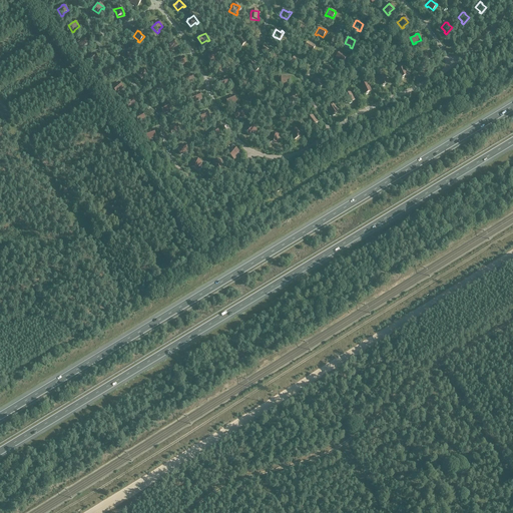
[(236,44),(241,48),(245,43),(245,42),(245,41),(243,40),(239,37),(233,43),(235,45),(236,44)]
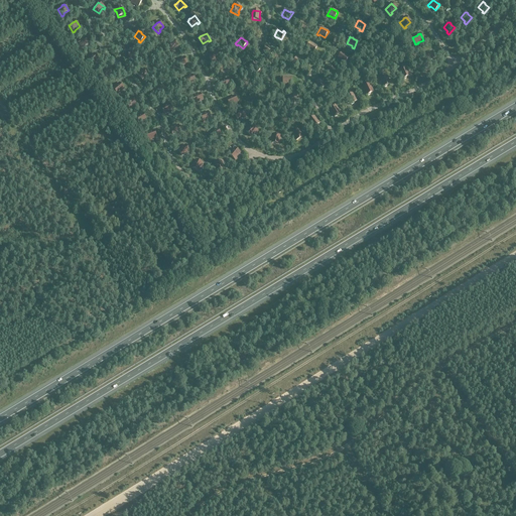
[(83,46),(88,44),(85,38),(84,38),(82,38),(82,39),(78,41),(81,49),(83,48),(83,46)]
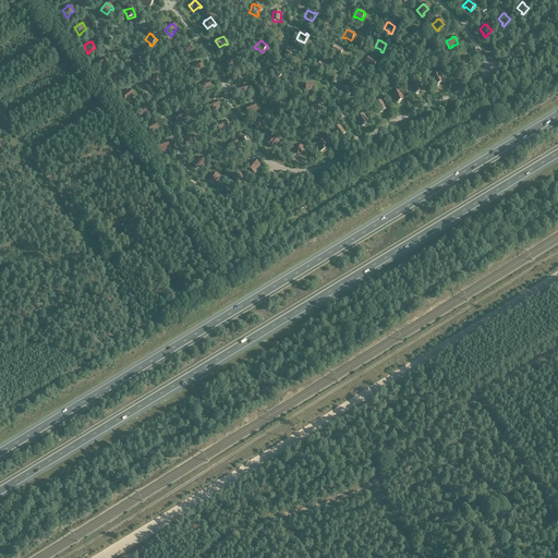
[(187,53),(193,50),(189,44),(187,45),(187,44),(185,45),(185,46),(181,49),(186,57),(189,56),(187,53)]
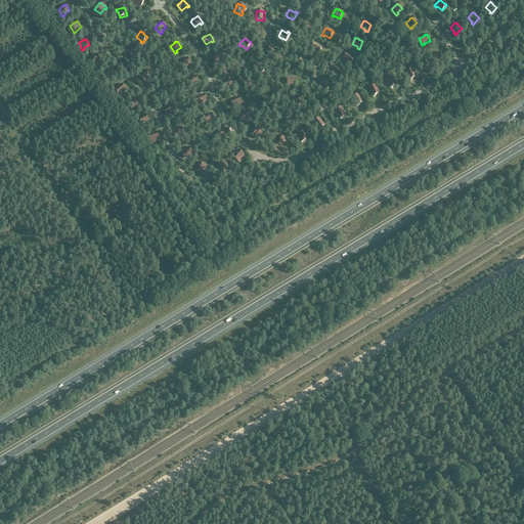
[(313,51),(318,54),(322,48),(321,47),(319,46),(318,46),(314,43),(310,51),(312,52),(313,51)]
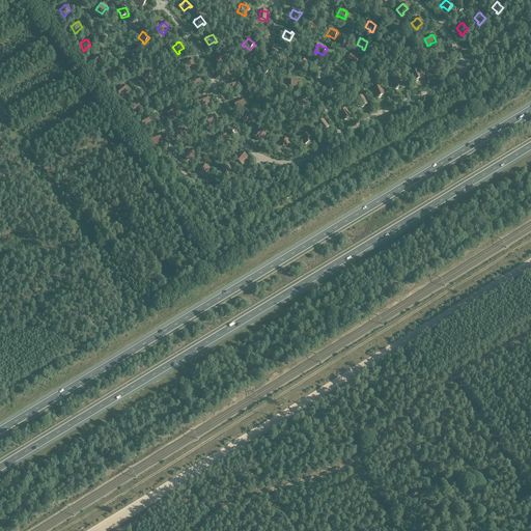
[(279,51),(274,48),(270,55),(271,55),(271,56),(273,57),(274,56),(278,59),(282,51),(280,50),(279,51)]
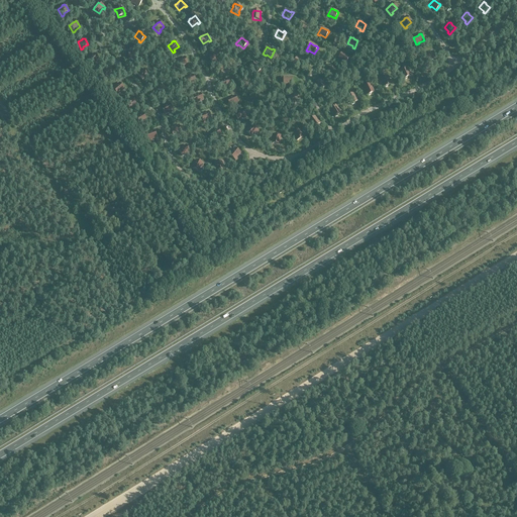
[(128,53),(129,60),(135,59),(135,61),(138,60),(137,52),(132,52),(131,52),(130,52),(129,53),(128,53)]
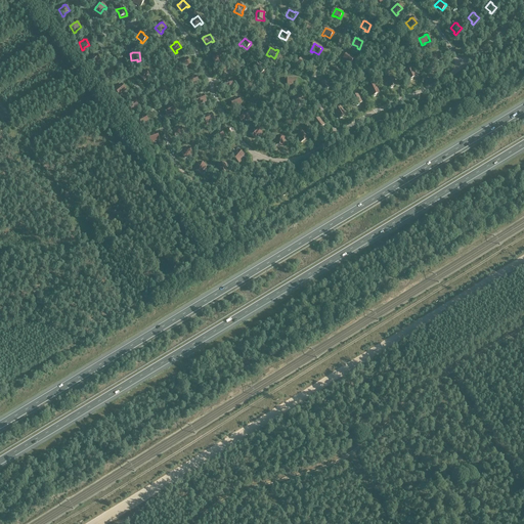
[(435,61),(441,59),(439,52),(438,53),(438,52),(436,53),(431,55),(434,63),(436,62),(435,61)]
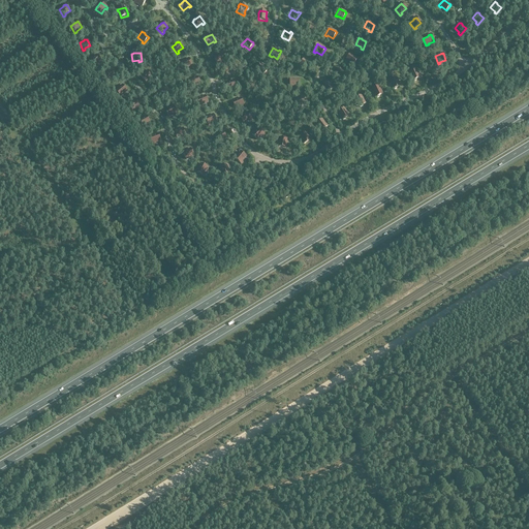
[(350,54),(346,60),(351,64),(350,65),(352,66),(358,59),(353,56),(351,55),(350,54)]
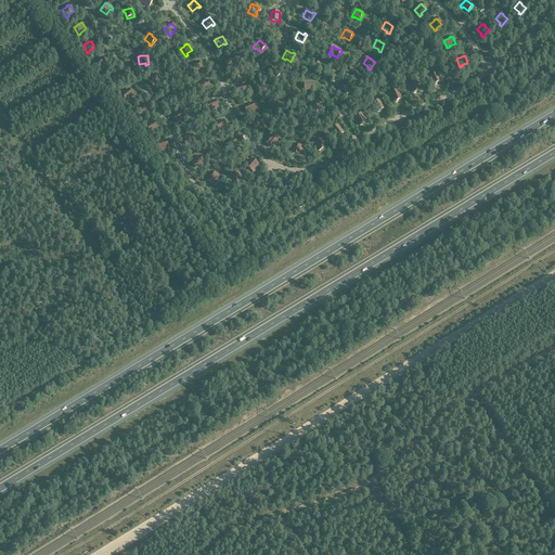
[(224,61),(228,68),(234,65),(234,66),(237,65),(233,57),(229,60),(228,59),(226,60),(226,61),(224,61)]
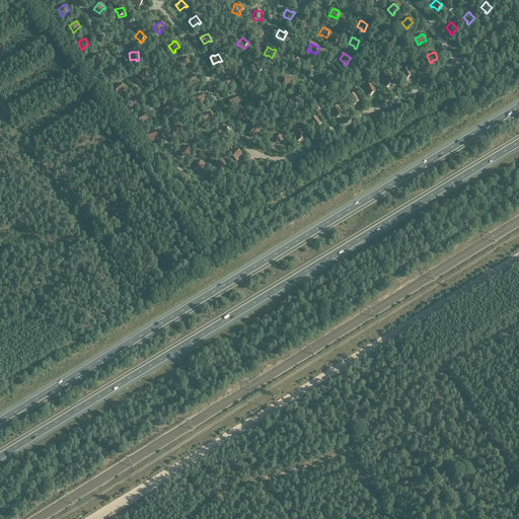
[(95,64),(99,60),(95,55),(94,55),(93,55),(92,56),(92,57),(88,60),(94,67),(96,65),(95,64)]
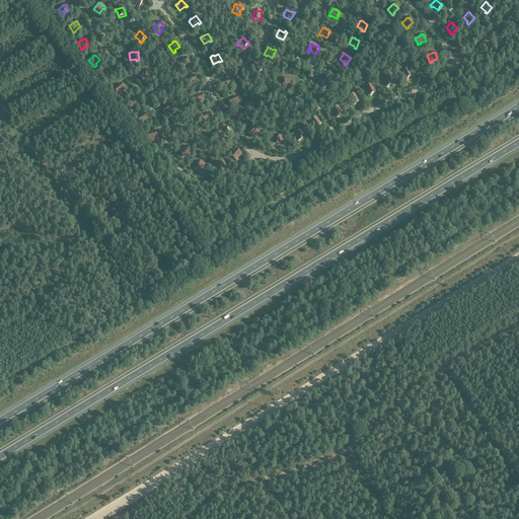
[(183,67),(189,64),(186,58),(184,58),(182,59),(178,62),(181,69),(184,68),(183,67)]
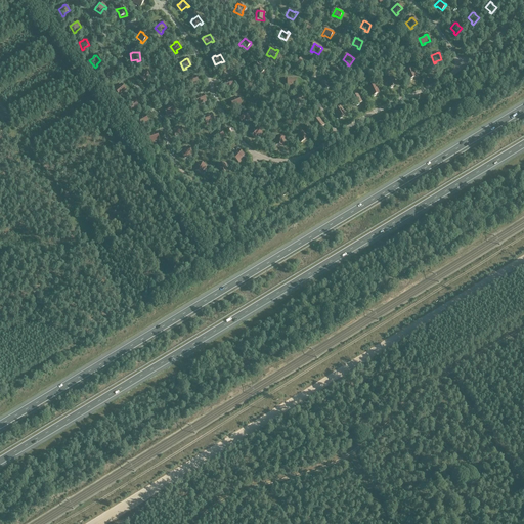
[(300,67),(305,70),(308,62),(307,61),(306,61),(305,61),(301,58),(297,67),(299,68),(300,67)]
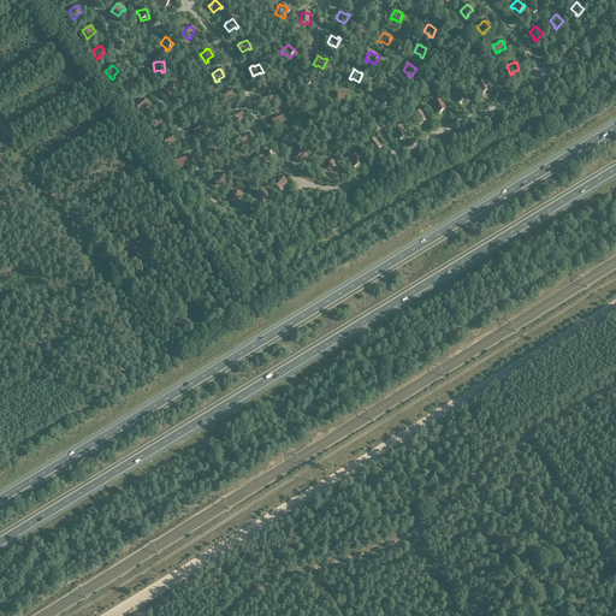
[(309,80),(304,75),(298,81),(300,81),(300,82),(301,83),(302,83),(306,88),(313,81),(311,78),(309,80)]
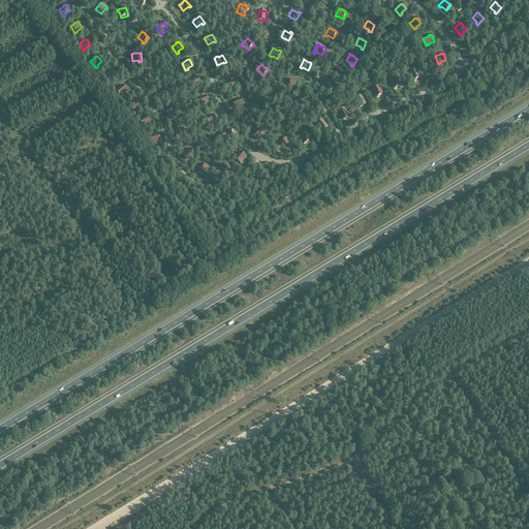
[(340,69),(335,74),(340,79),(339,80),(341,82),(346,74),(342,71),(342,70),(341,69),(340,69)]
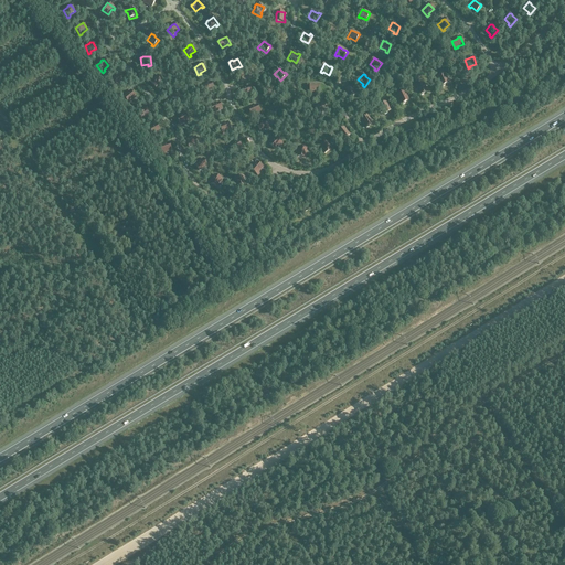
[(439,80),(441,86),(449,83),(448,82),(448,81),(448,80),(447,80),(445,74),(436,78),(437,81),(439,80)]
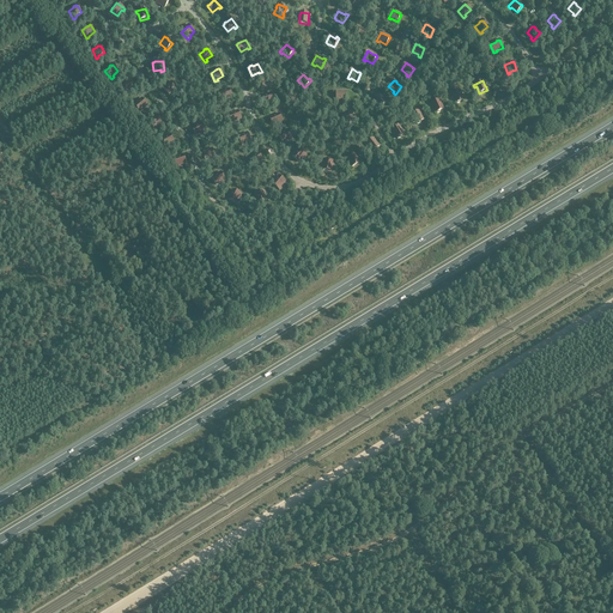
[(128,92),(134,89),(129,82),(128,83),(127,82),(126,83),(126,84),(121,87),(127,96),(129,93),(128,92)]
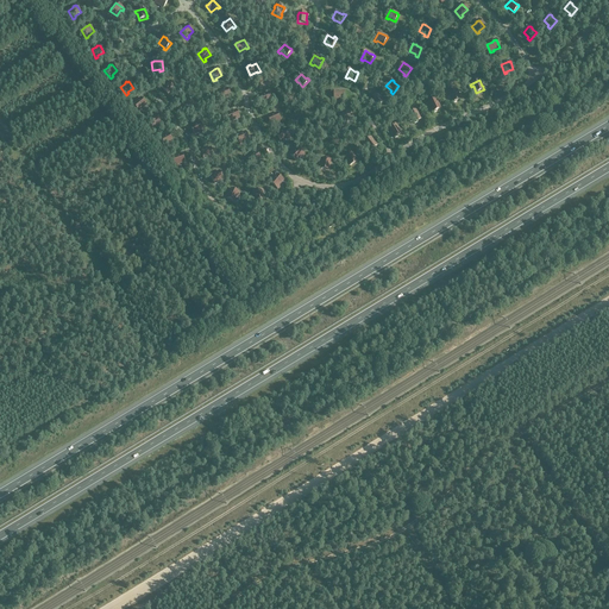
[(163,89),(169,95),(174,89),(175,90),(177,89),(170,82),(165,86),(163,87),(163,88),(163,89)]
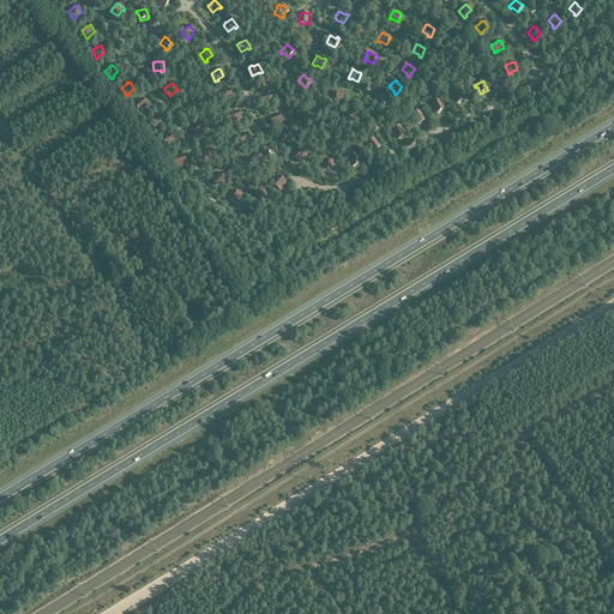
[(226,101),(233,97),(229,90),(228,90),(226,90),(226,91),(221,94),(224,103),(227,102),(226,101)]
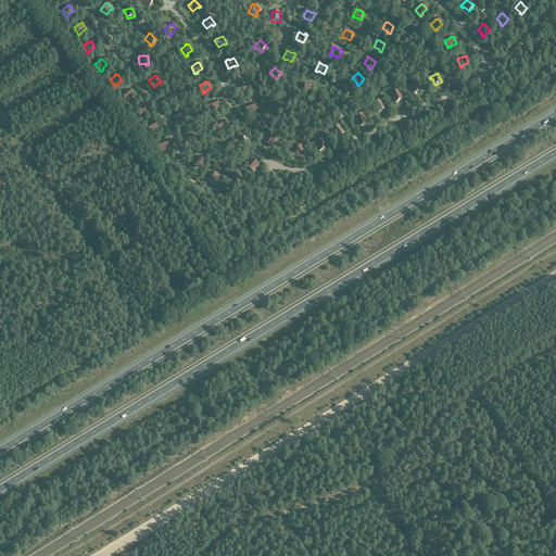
[(411,87),(414,93),(420,90),(420,89),(420,87),(419,87),(417,81),(408,86),(409,88),(411,87)]
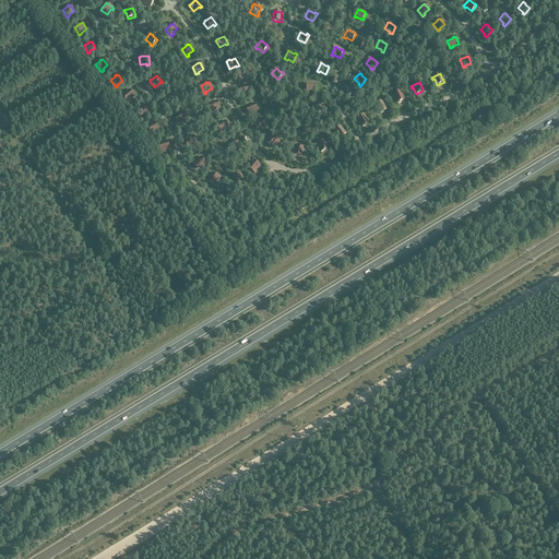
[(309,92),(317,92),(316,83),(314,83),(312,83),(307,84),(307,93),(309,93),(309,92)]
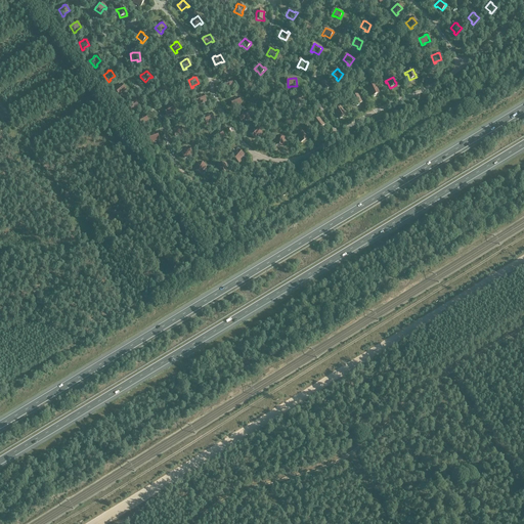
[(223,83),(226,90),(232,88),(232,89),(234,88),(231,80),(226,82),(224,82),(224,83),(223,83)]
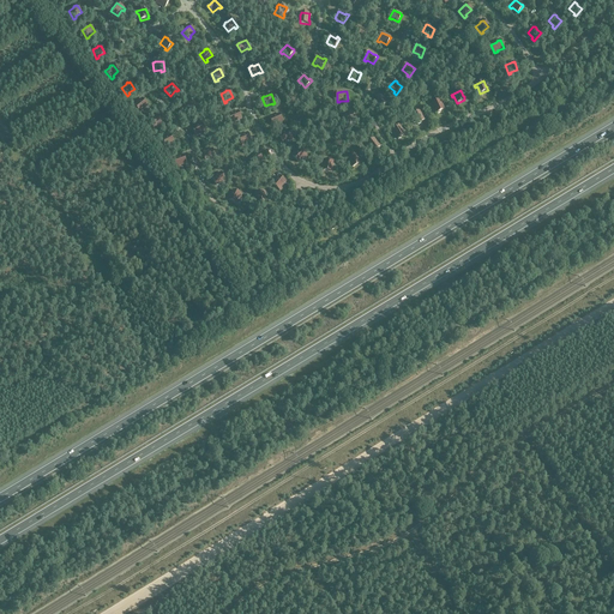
[(380,95),(374,101),(379,107),(378,108),(380,109),(387,102),(383,98),(383,97),(381,96),(380,96),(380,95)]
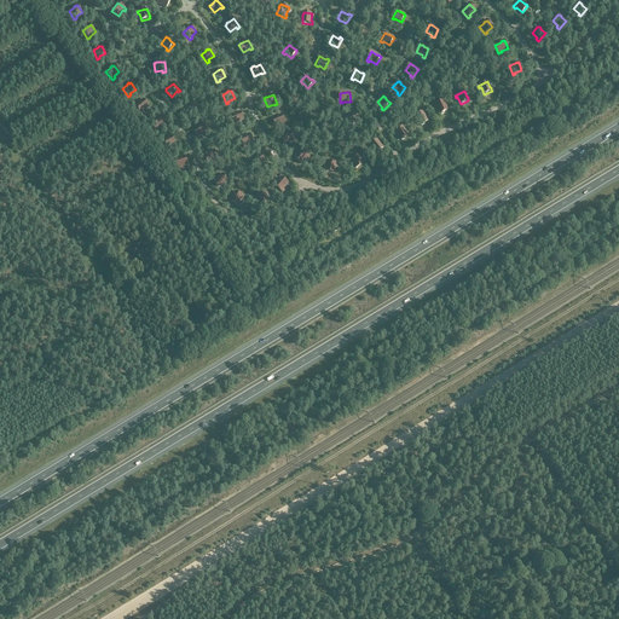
[(144,111),(149,106),(144,100),(143,100),(142,100),(140,102),(140,103),(136,106),(143,115),(144,113),(144,111)]
